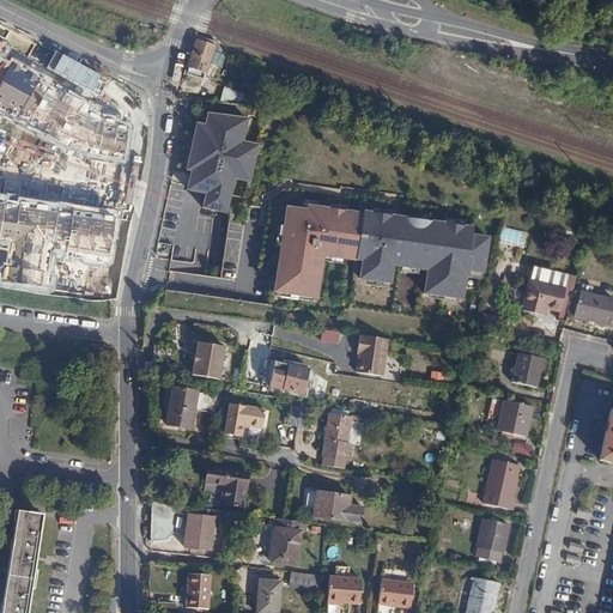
[(205,70),(214,40),(200,35),(198,40),(196,40),(188,64),(189,66),(187,72),(200,77),(202,71),(205,70)]
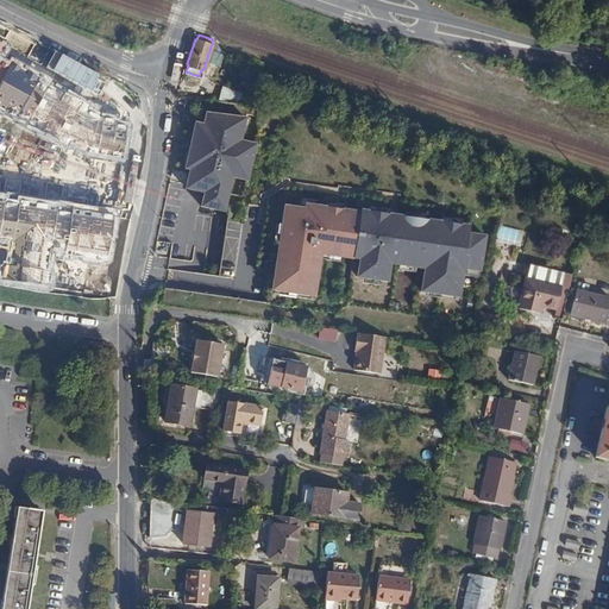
[(245,120),(205,113),(203,125),(194,123),(184,170),(192,173),(188,193),(203,196),(202,209),(226,215),(231,196),(245,199),(259,131),(255,125),(257,118),(246,114),(245,120)]
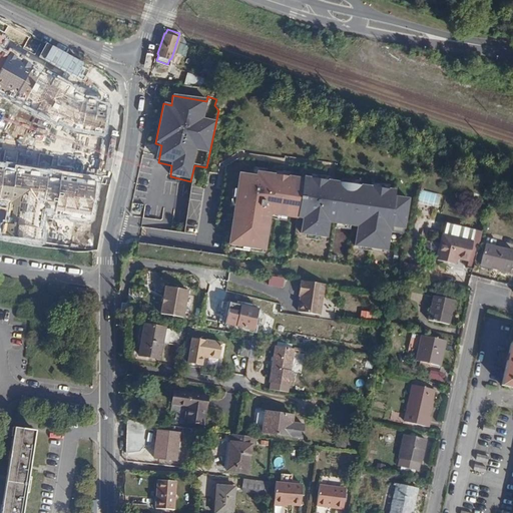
[(107,206),(121,131),(101,127),(87,202),(107,206)]
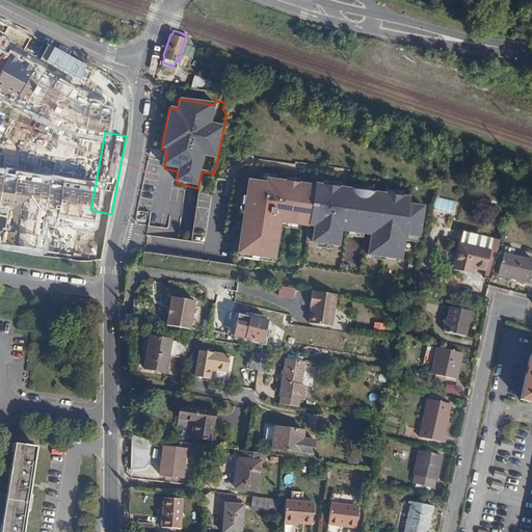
[(29,135),(24,202),(44,204),(48,156),(88,160),(90,140),(29,135)]
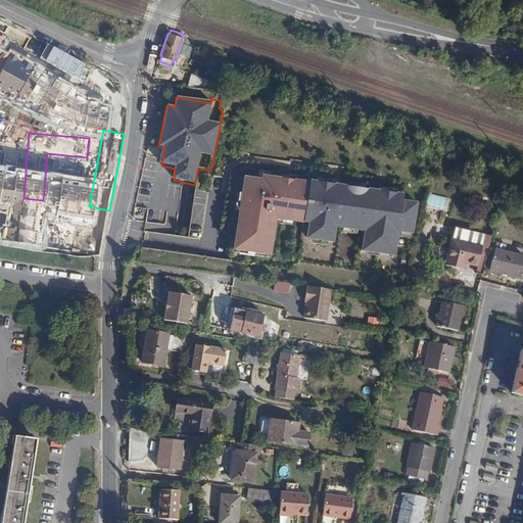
[(243,180),(233,253),(271,258),(276,223),(307,227),(305,240),(335,245),(336,230),(364,234),(362,252),(396,259),(400,234),(414,237),(419,205),(405,203),(406,196),(396,195),(260,177),(260,183),(243,180)]
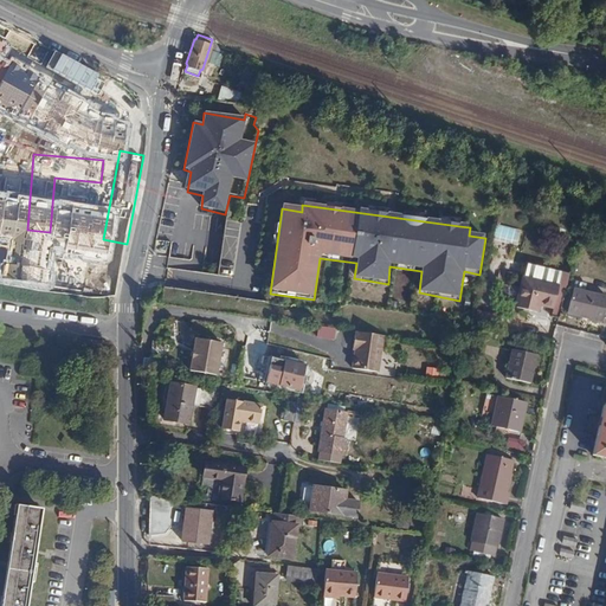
[(521,250),(526,234),(500,227),(495,242),(521,250)]
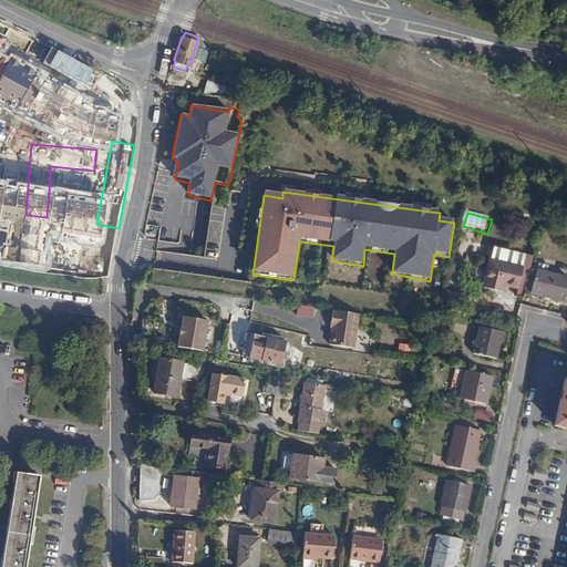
[(57,228),(53,266),(74,268),(79,230),(57,228)]
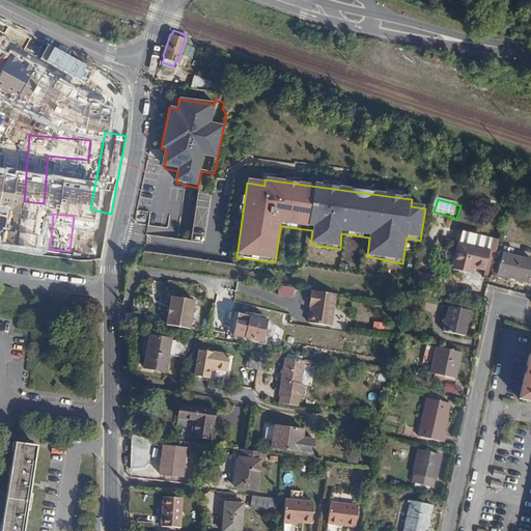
[(456,244),(451,269),(469,273),(471,266),(483,269),(486,250),(456,244)]
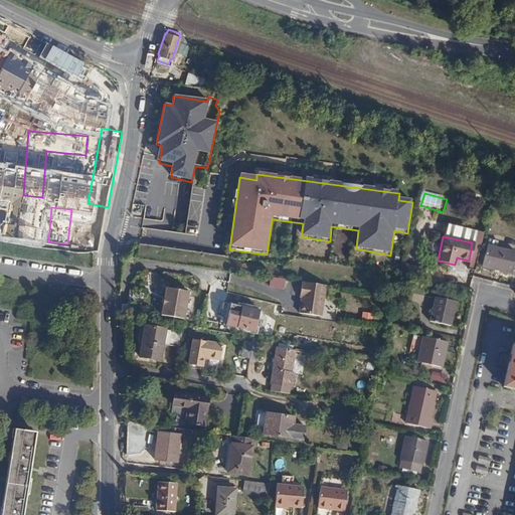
[(484,244),(479,265),(509,272),(514,252),(484,244)]
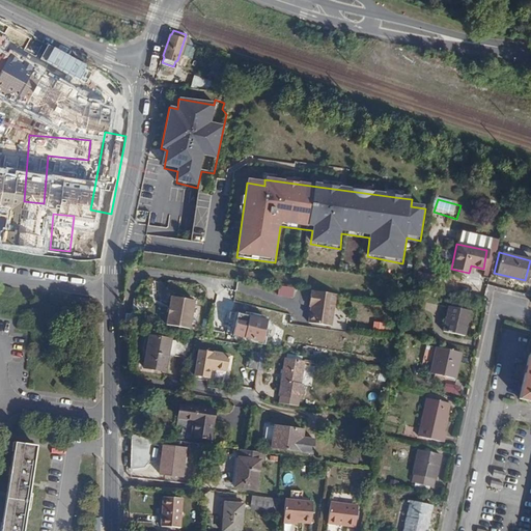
[(292,287),(278,285),(277,296),(290,298),(292,287)]
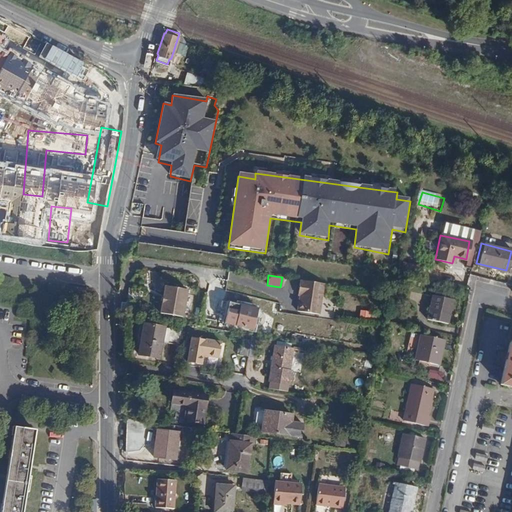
[(323,284),(299,280),(297,295),(299,296),(296,311),(318,314),(323,284)]
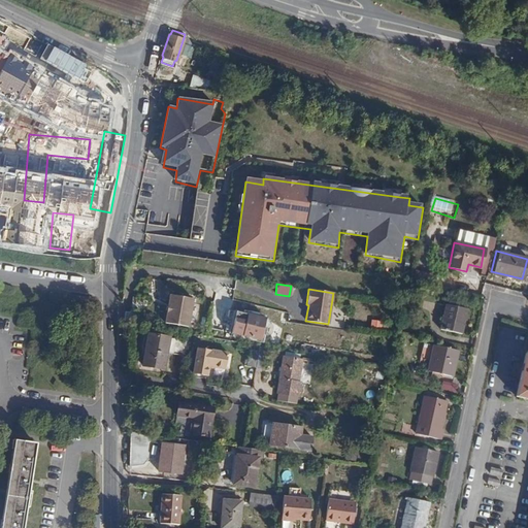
[(169,299),(165,323),(188,326),(192,303),(169,299)]
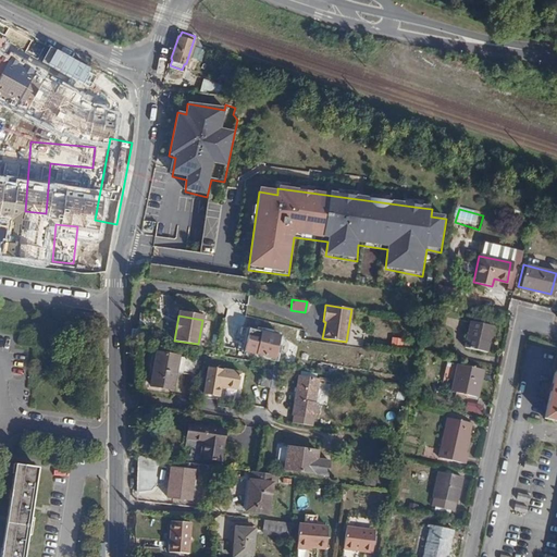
[(471,321),(466,348),(489,353),(494,325),(471,321)]
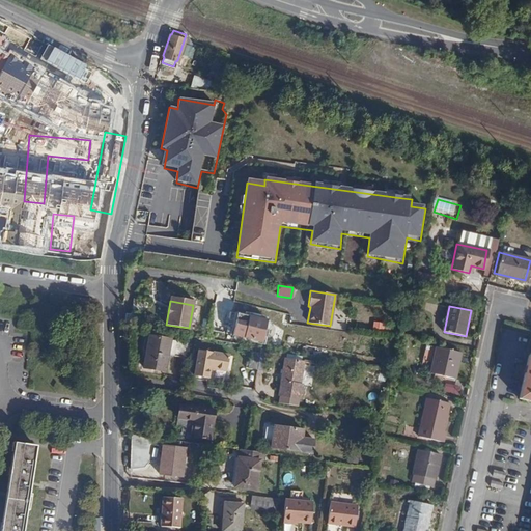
[(239,314),(232,312),(227,334),(233,335),(239,314)]
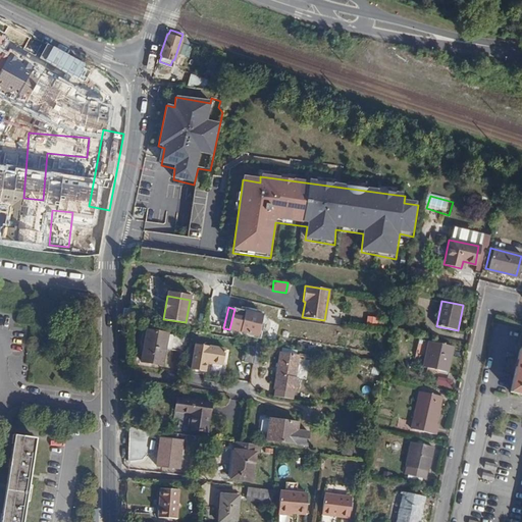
[(263,316),(235,309),(229,329),(258,336),(263,316)]
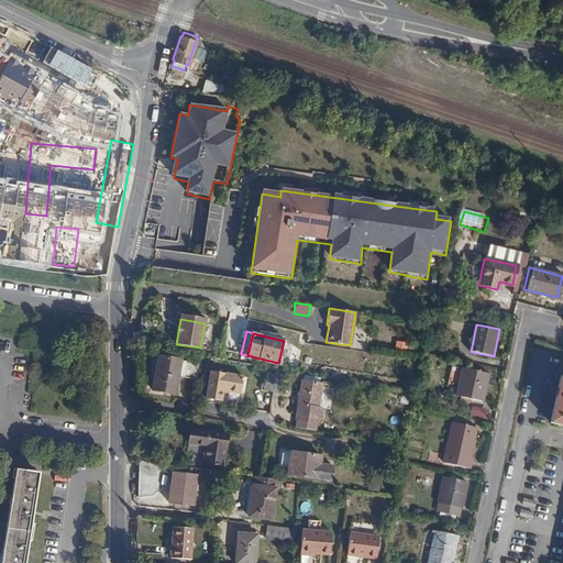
[(175,375),(199,379),(202,362),(179,357),(178,359),(155,354),(148,388),(172,393),(175,375)]
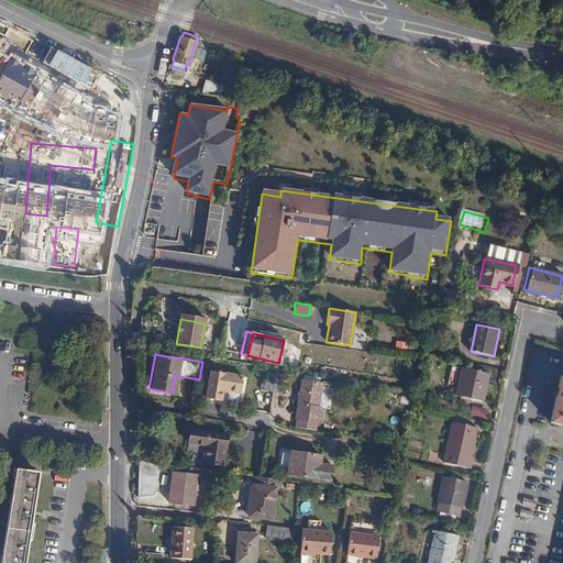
[(463,367),(457,395),(484,400),(489,373),(463,367)]
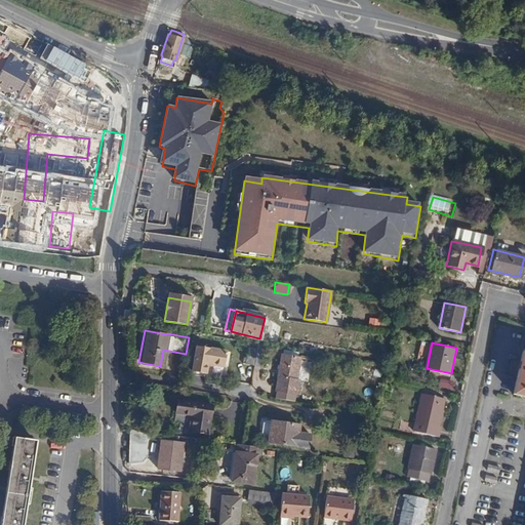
[(194,346),(190,371),(203,373),(205,361),(223,365),(226,349),(208,346),(208,348),(194,346)]
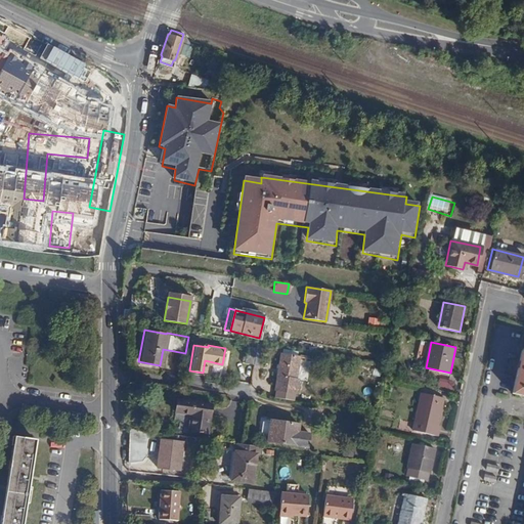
[(245,348),(243,362),(251,362),(253,349),(245,348)]
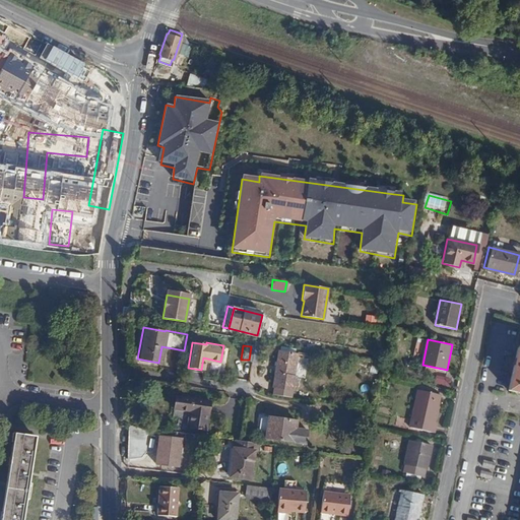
[(252,347),(250,361),(256,362),(258,348),(252,347)]
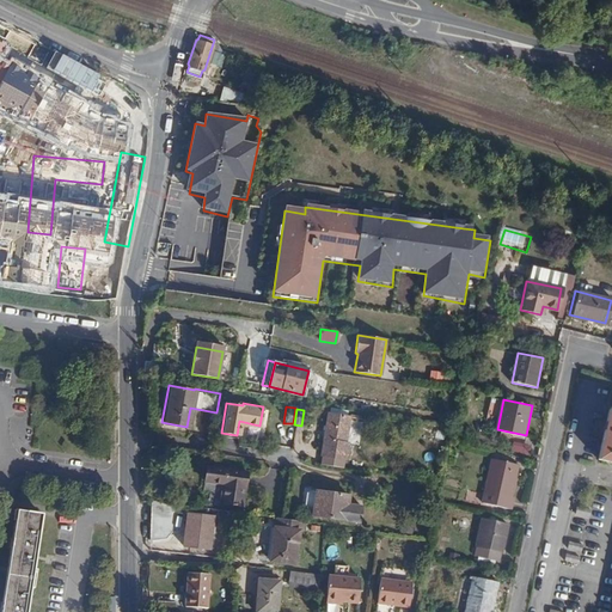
[(611,409),(611,410),(601,459),(611,461),(611,409)]
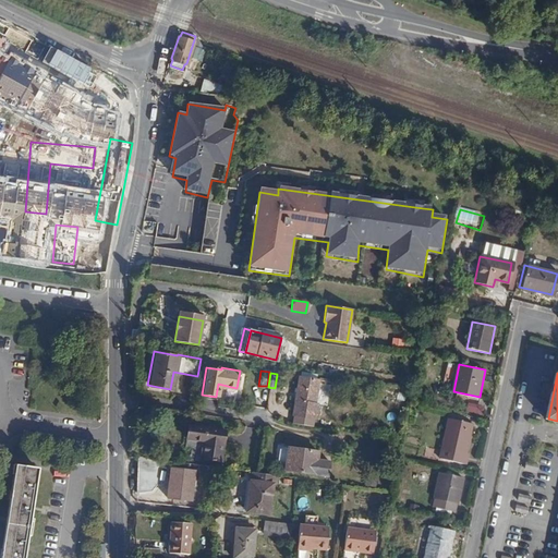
[(292,415),(291,424),(311,426),(312,419),(313,419),(315,403),(312,402),(316,379),(298,376),(291,414),(292,415)]
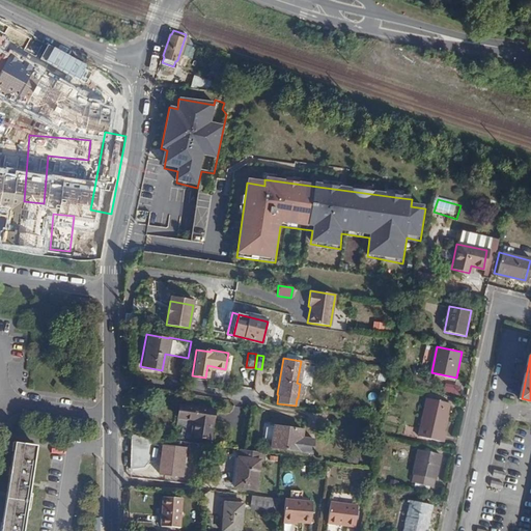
[(444,390),(455,394),(457,388),(446,384),(444,390)]
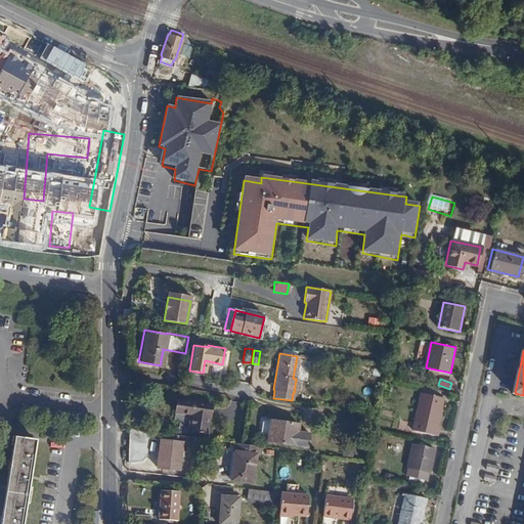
[(401,420),(399,429),(438,438),(441,427),(438,426),(444,397),(421,393),(415,423),(401,420)]
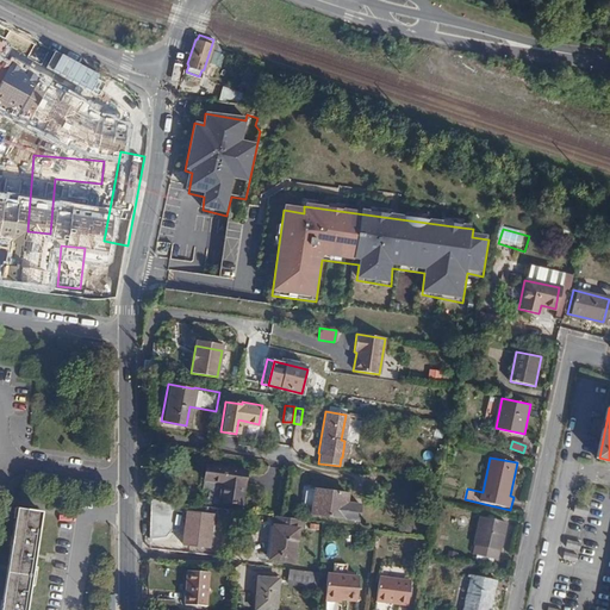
[(205,466),(203,480),(222,483),(218,500),(240,504),(244,471),(205,466)]
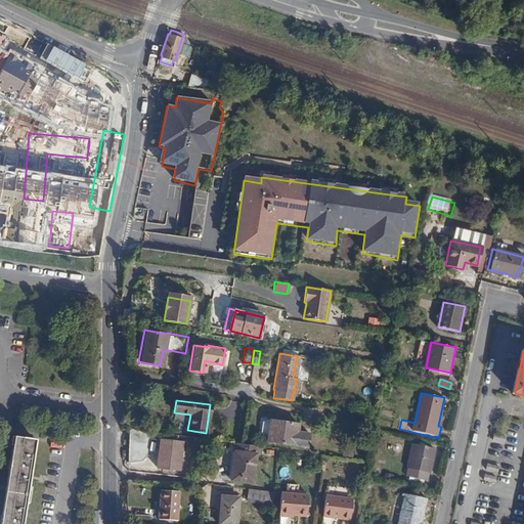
[(266,440),(292,443),(293,431),(296,431),(297,424),(269,420),(266,440)]
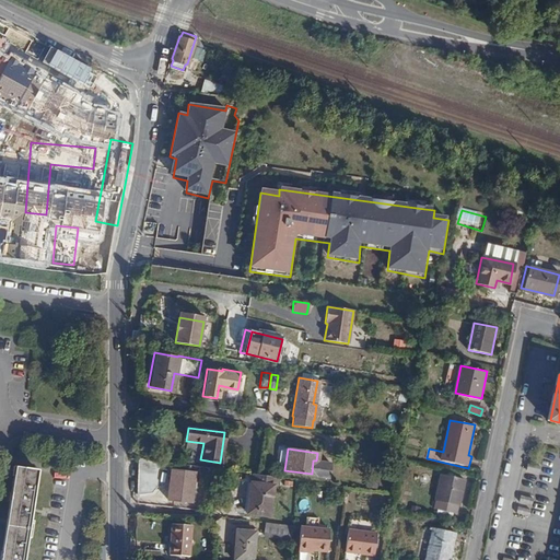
[(313,461),(312,474),(328,477),(329,464),(316,461),(313,461)]
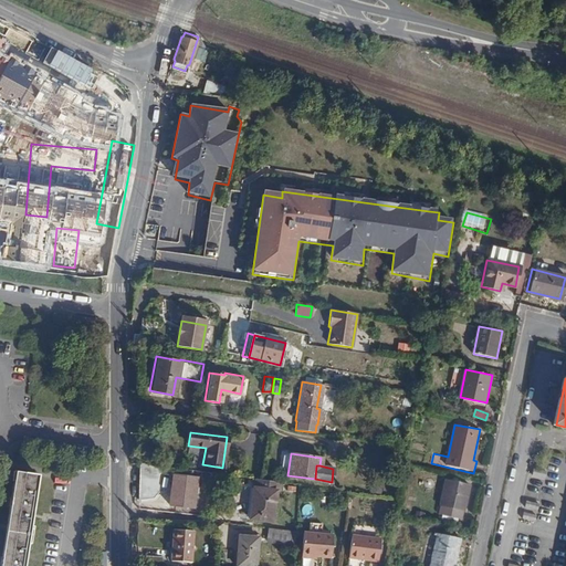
[(548,472),(536,469),(534,475),(547,479),(548,472)]
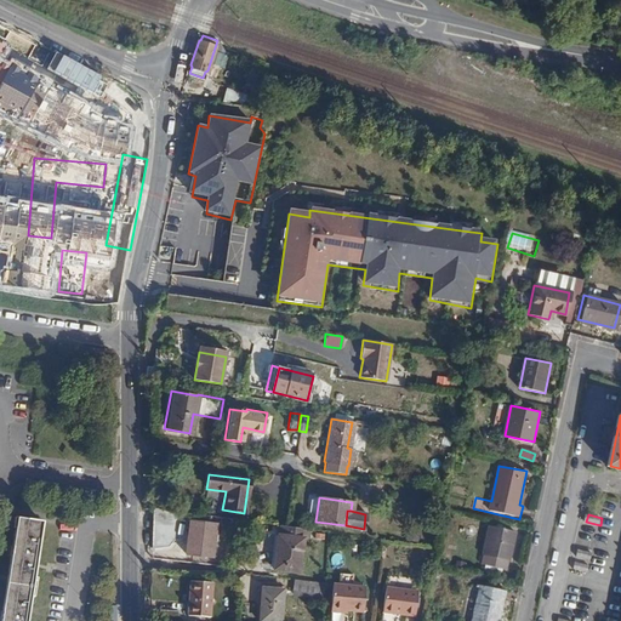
[(189,520),(184,553),(211,558),(216,524),(189,520)]
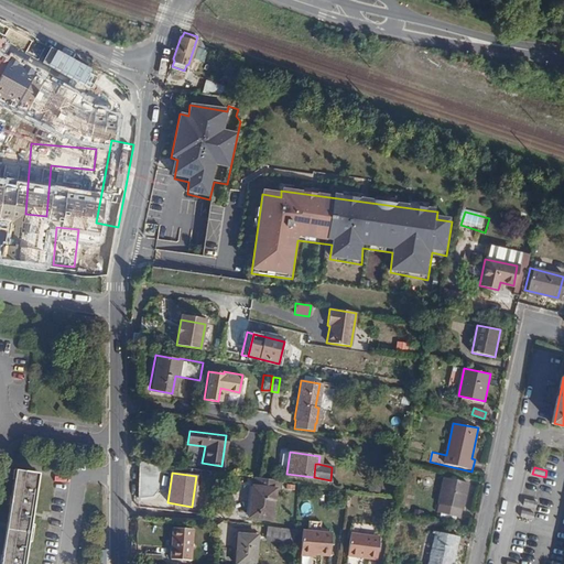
[(0,563),(24,563),(36,480),(12,476),(6,528),(0,563)]
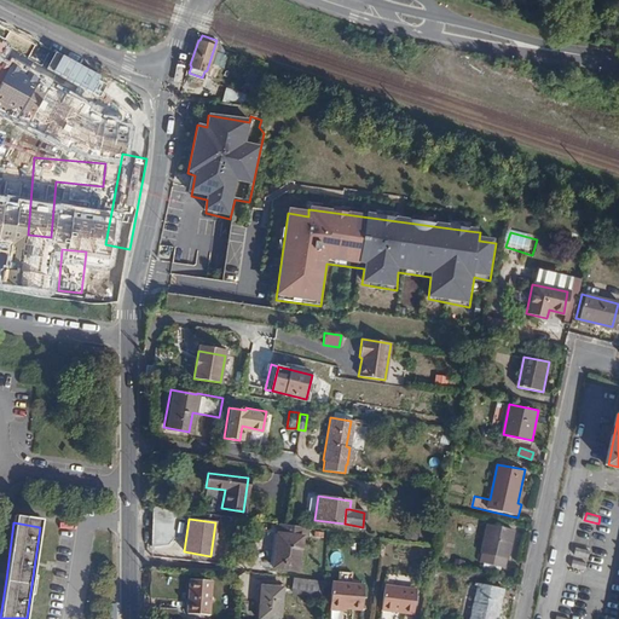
[(299,526),(283,525),(279,524),(278,533),(277,533),(272,567),(296,571),(301,537),(306,537),(307,527),(299,526)]
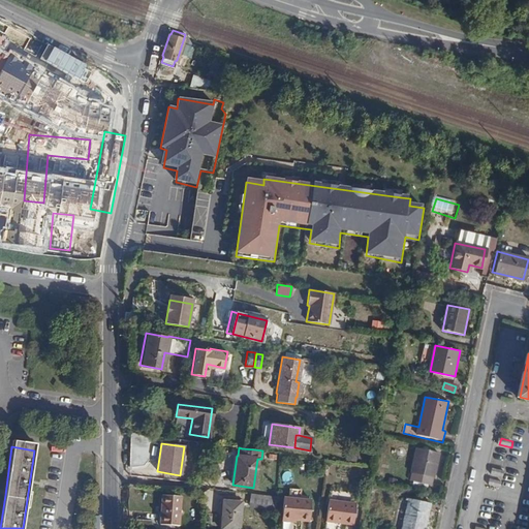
[(417,447),(410,481),(432,486),(439,453),(417,447)]
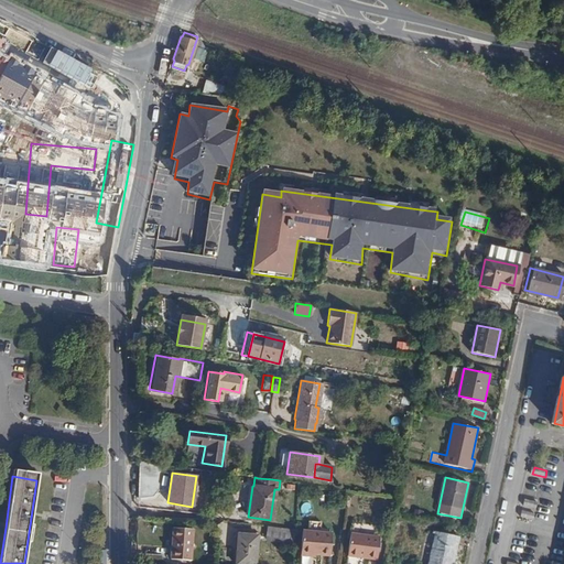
[(540,502),(527,499),(525,506),(538,509),(540,502)]
